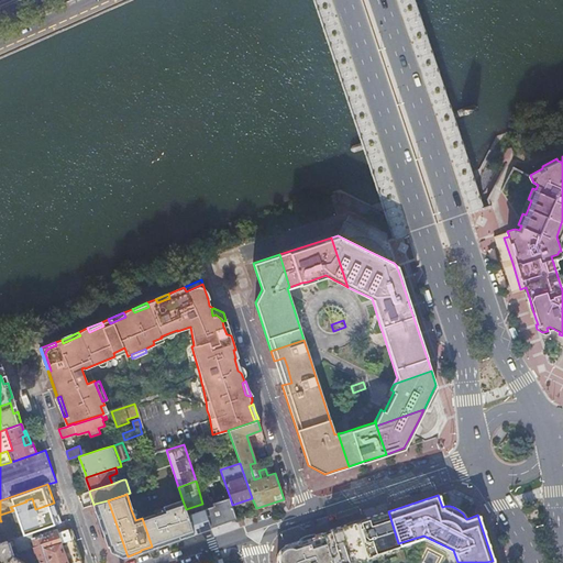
[(205,508),(211,527),(212,527),(220,525),(236,518),(232,505),(230,497),(212,503),(213,506),(205,508)]
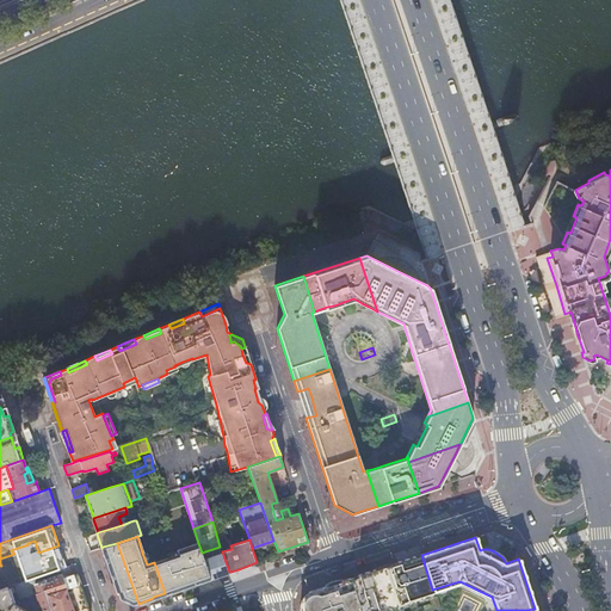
[(136,604),(139,604),(117,543),(103,547),(102,548),(104,556),(112,581),(116,591),(117,596),(119,596),(121,598),(133,604),(134,603),(136,604)]
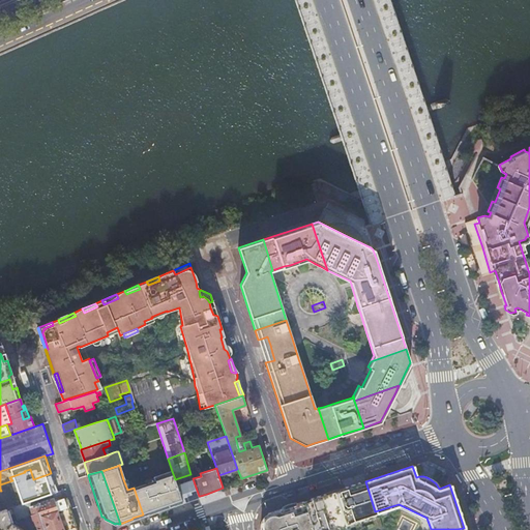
[(172,471),(162,474),(172,504),(173,505),(174,505),(178,503),(182,502),(176,484),(175,479),(172,471)]
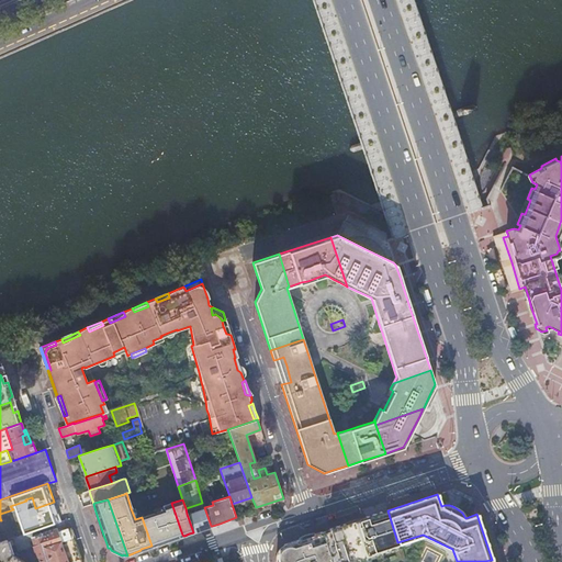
[(60,520),(54,502),(35,508),(37,514),(34,515),(32,516),(36,529),(60,520)]
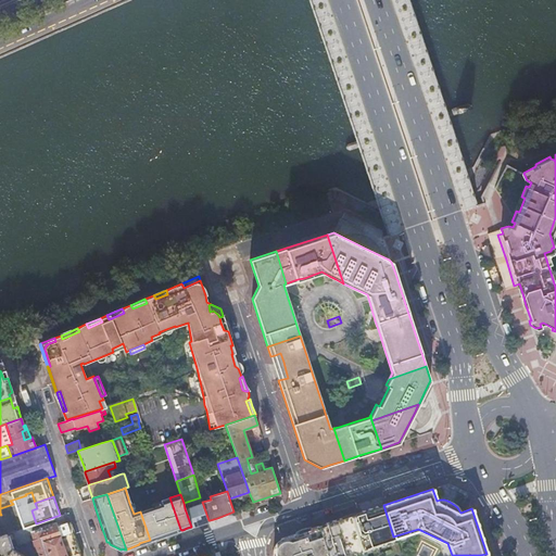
[(180,529),(169,497),(162,501),(163,504),(161,505),(171,532),(180,529)]
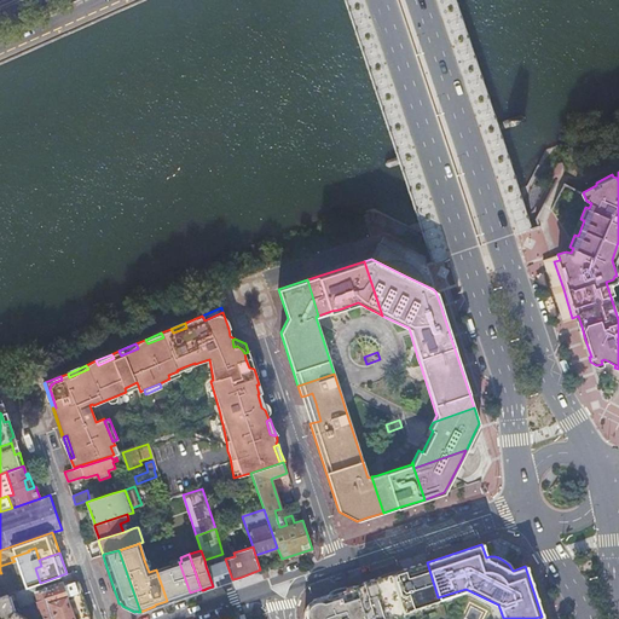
[(225,559),(223,554),(204,560),(206,566),(225,559)]
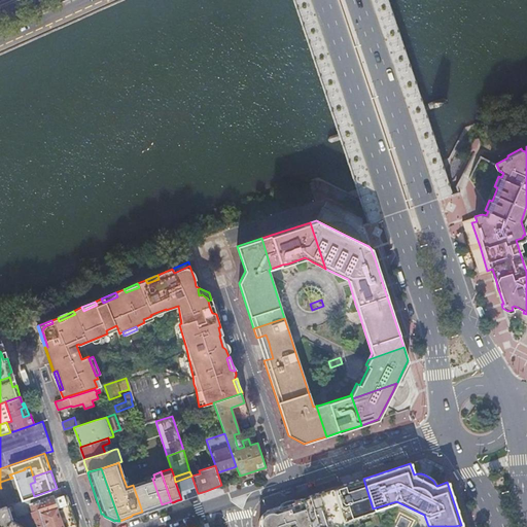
[(198,493),(191,476),(175,482),(181,499),(188,496),(198,493)]
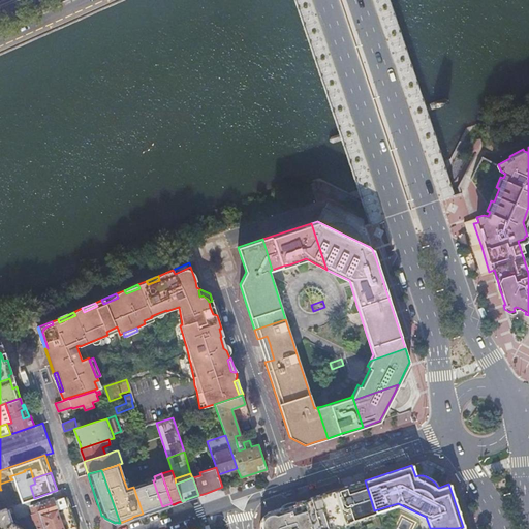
[(155,510),(159,508),(159,507),(162,506),(153,480),(146,483),(133,487),(143,514),(148,511),(149,512),(155,510)]
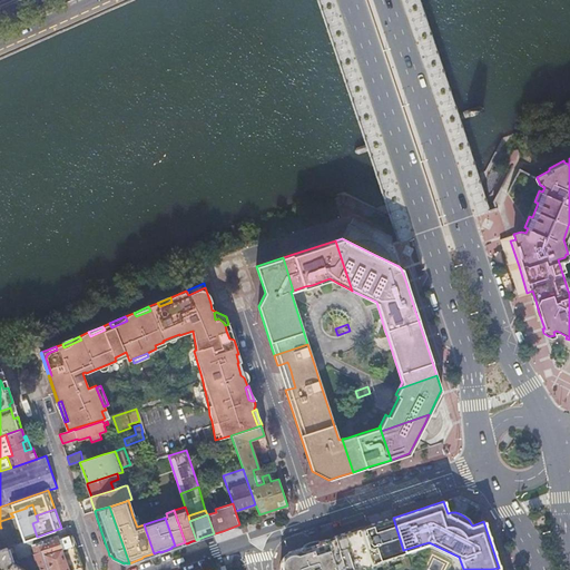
[(403,550),(393,518),(392,518),(369,526),(381,558),(391,554),(395,553),(402,551),(403,550)]
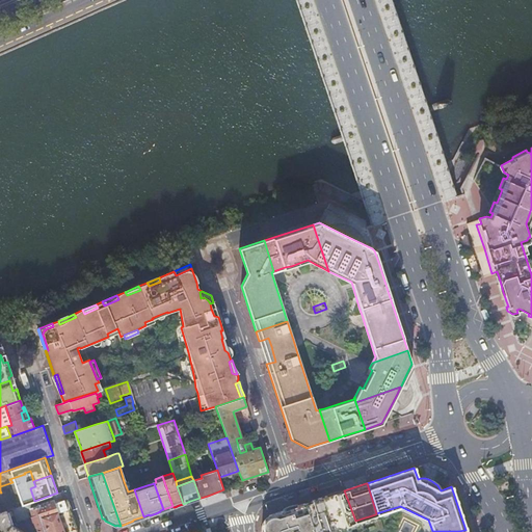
[(98,506),(90,484),(88,485),(97,507),(98,506)]
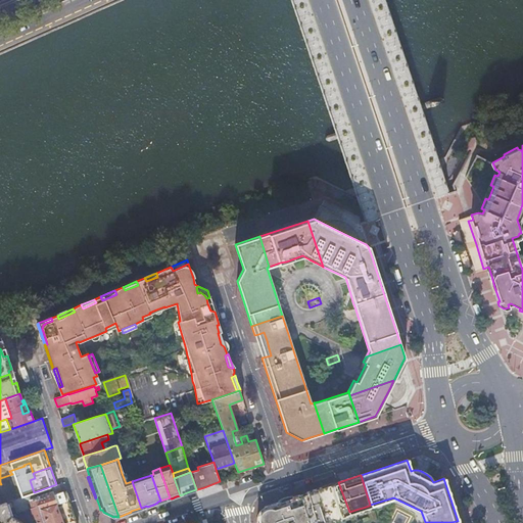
[(64,482),(56,484),(34,492),(29,494),(32,503),(33,508),(32,508),(33,512),(35,518),(36,517),(38,522),(77,522),(79,521),(64,482)]
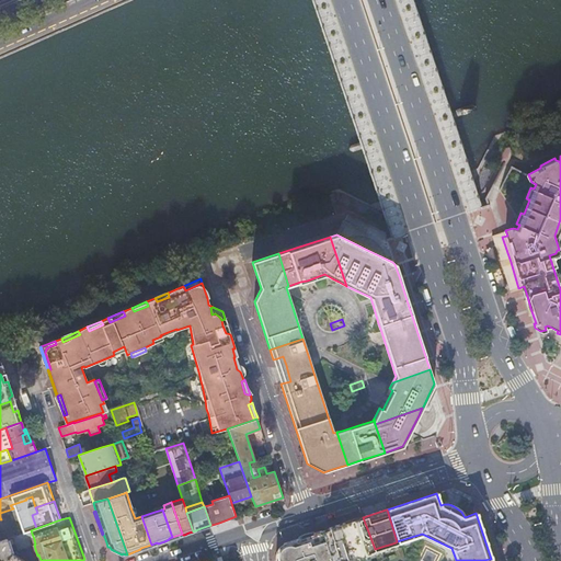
[(375,549),(363,517),(342,524),(321,530),(332,560),(336,560),(375,549)]
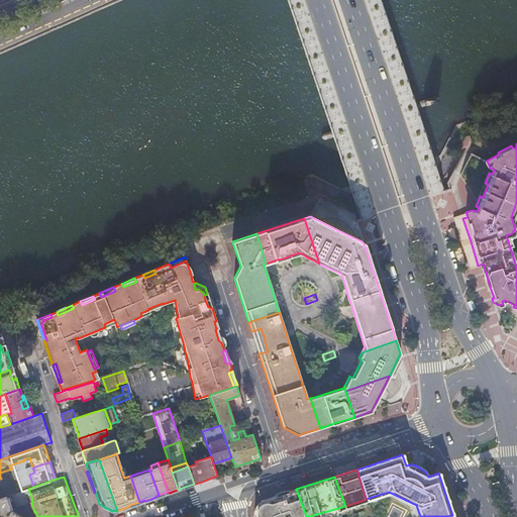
[(306,516),(296,489),(289,491),(288,492),(282,494),(275,496),(268,498),(262,500),(260,503),(260,504),(261,505),(259,507),(256,510),(256,513),(255,513),(253,516),(306,516)]
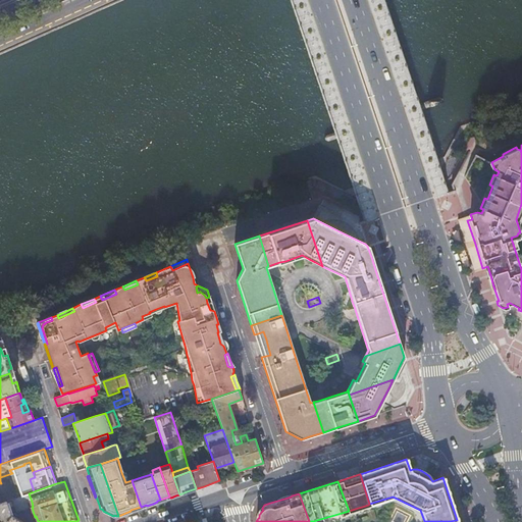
[(25,494),(12,499),(16,511),(30,507),(29,503),(25,494)]
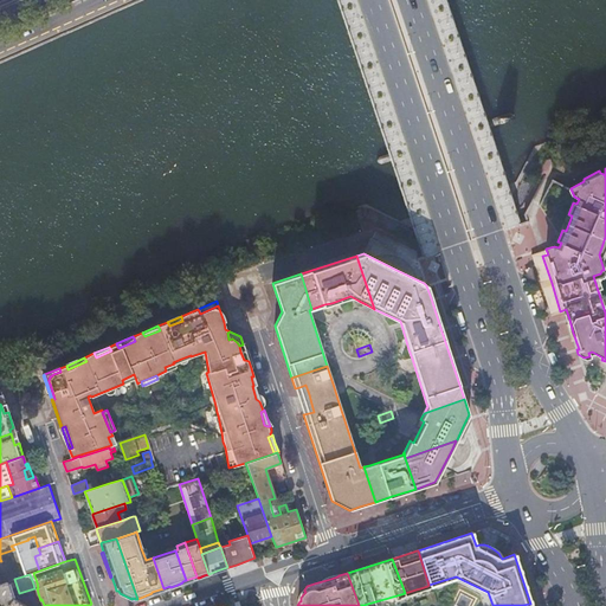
[(25,605),(13,598),(8,582),(0,584),(0,605),(25,605)]
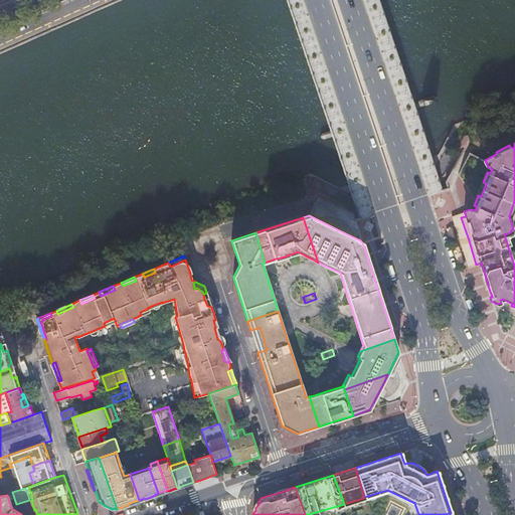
[(322,514),(346,507),(344,504),(309,514),(322,514)]
